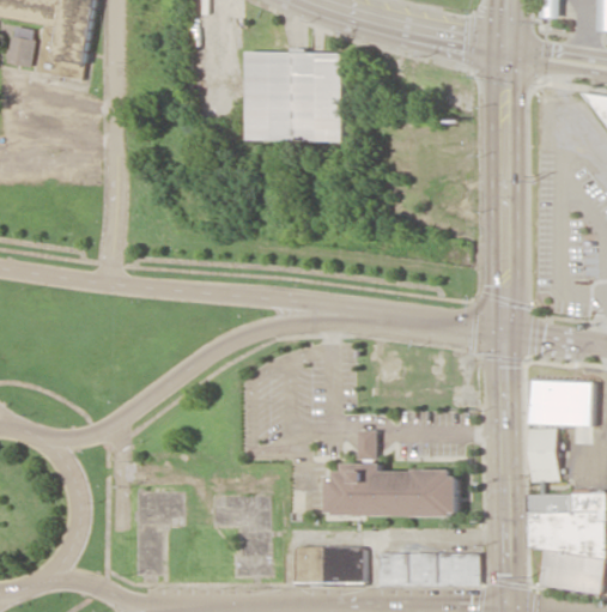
[(92,0),(0,0),(0,18),(58,26),(50,77),(82,82),(92,0)]
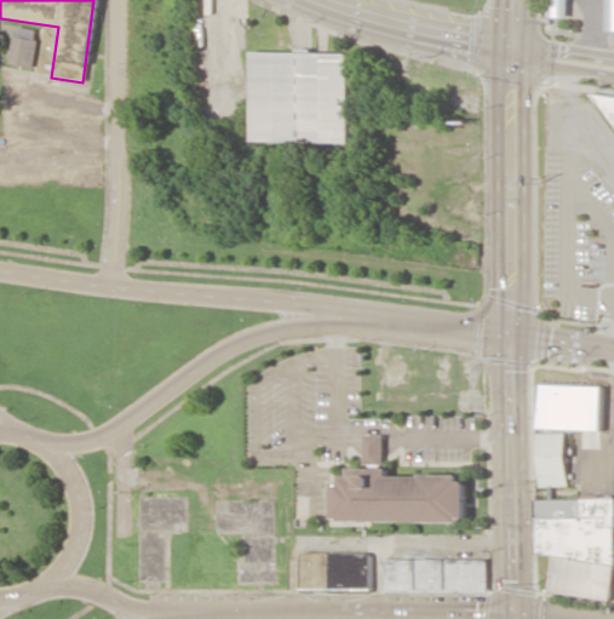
[(567,18),(567,0),(547,0),(547,18),(567,18)]
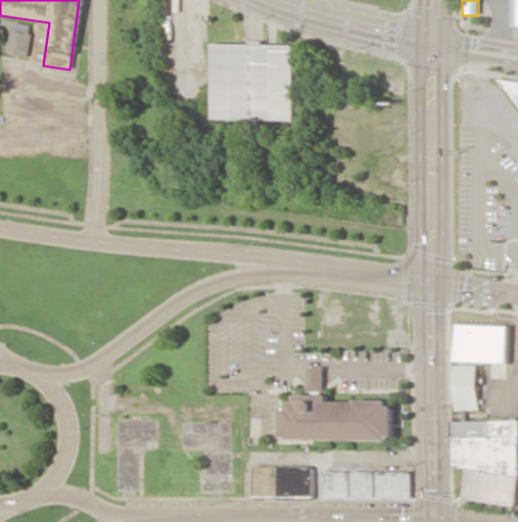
[(25,57),(28,26),(8,24),(4,55),(25,57)]
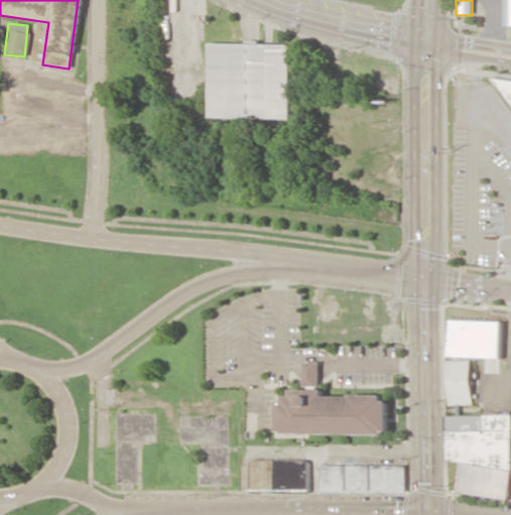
[(205,118),(287,119),(289,45),(206,43),(205,118)]
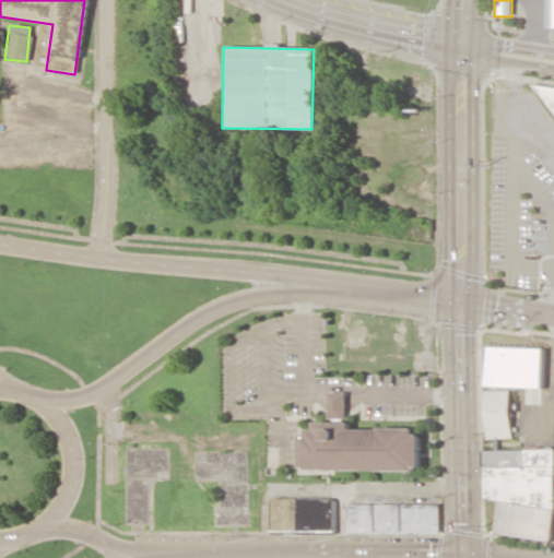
[(553,88),(534,86),(553,114),(553,88)]
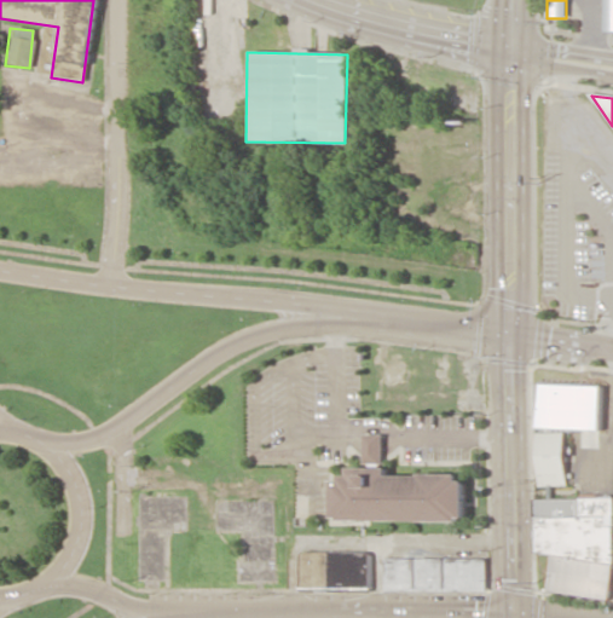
[(588,419),(587,375),(565,376),(565,419),(588,419)]
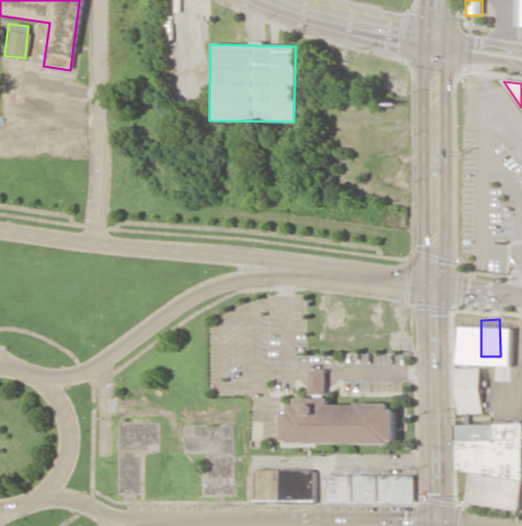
[(455,370),(455,414),(481,414),(480,369),(455,370)]
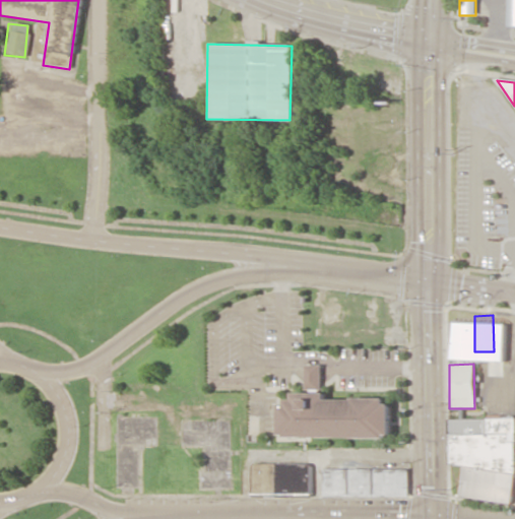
[(322,398),(322,393),(317,393),(317,365),(301,365),(301,393),(287,393),(287,402),(275,402),(275,437),(387,439),(388,399),(322,398)]
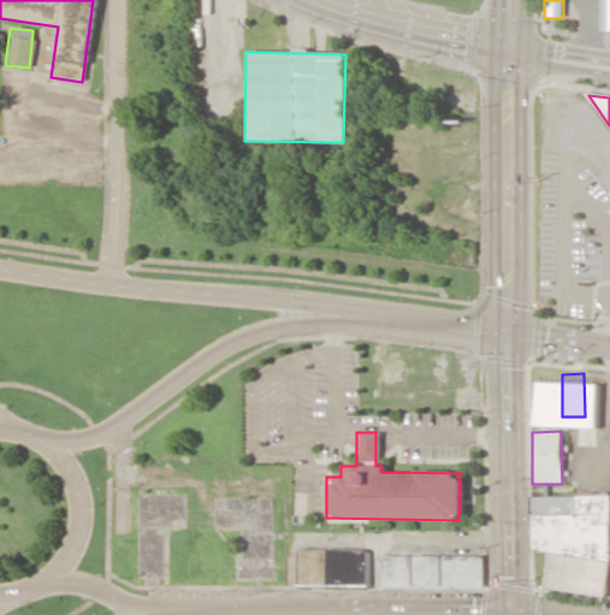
[(608,592),(608,496),(529,497),(529,553),(544,551),(544,593),(608,592)]
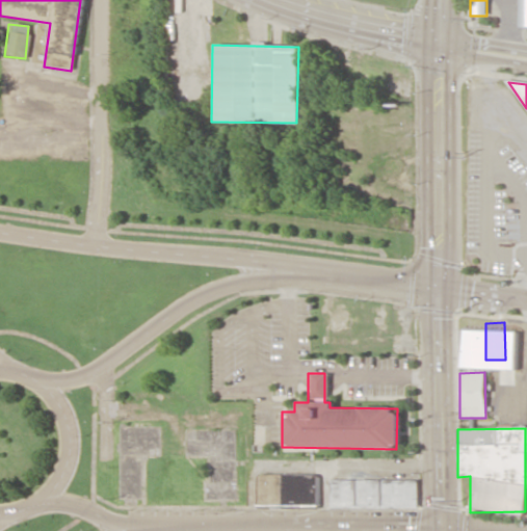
[(254,506),(314,507),(315,475),(254,474),(254,506)]
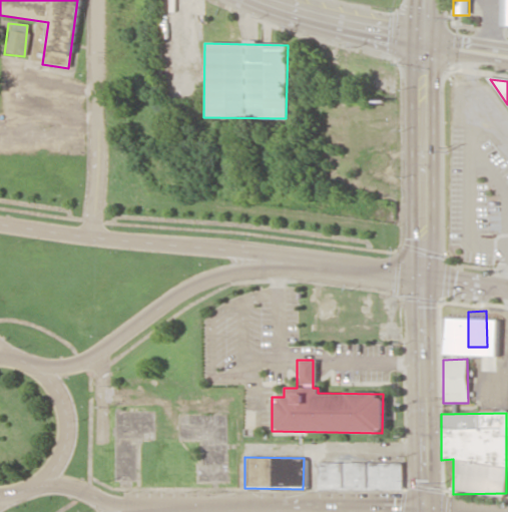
[(400,490),(399,463),(314,464),(315,491),(400,490)]
